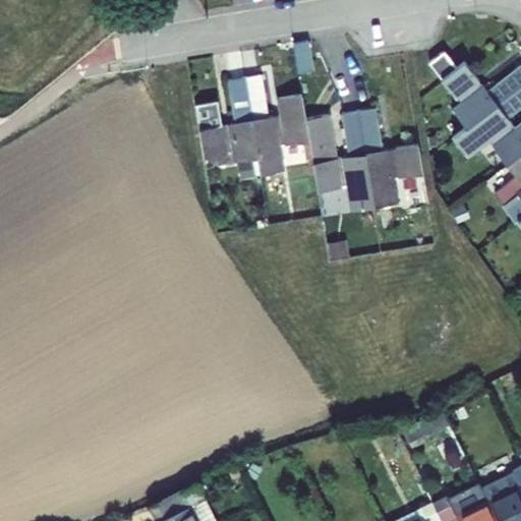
[(457,67),(444,50),(428,62),(442,79),(457,67)]
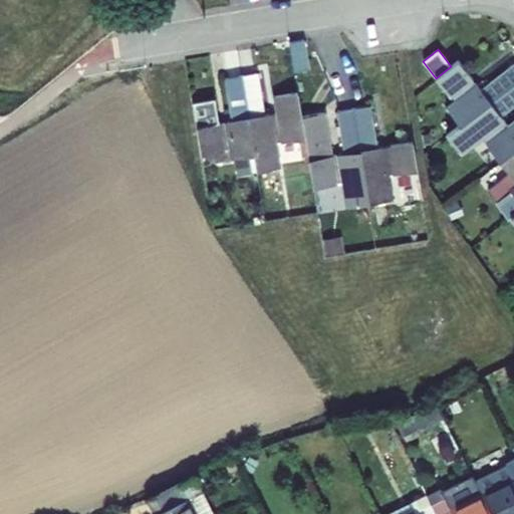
[(451,66),(436,78),(450,95),(454,93),(458,98),(447,107),(461,125),(513,83),(513,63),(480,89),(476,85),(473,87),(468,81),(472,79),(458,61),(451,66)]
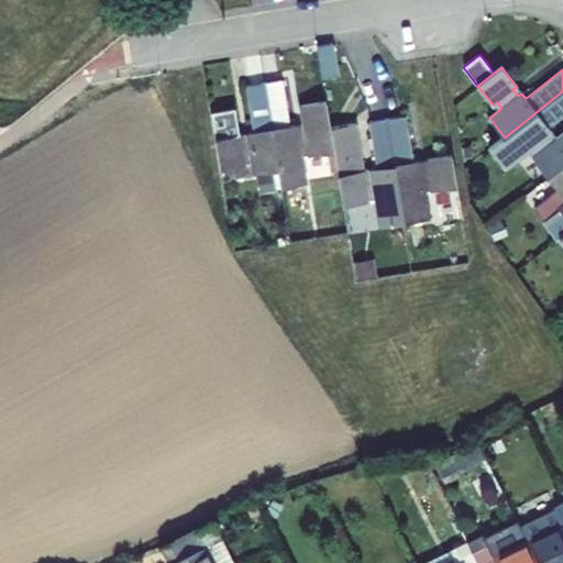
[(280,86),(260,90),(275,178),(278,196),(306,191),(301,162),(330,157),(326,133),(321,108),(298,112),(301,131),(289,133),(280,86)]
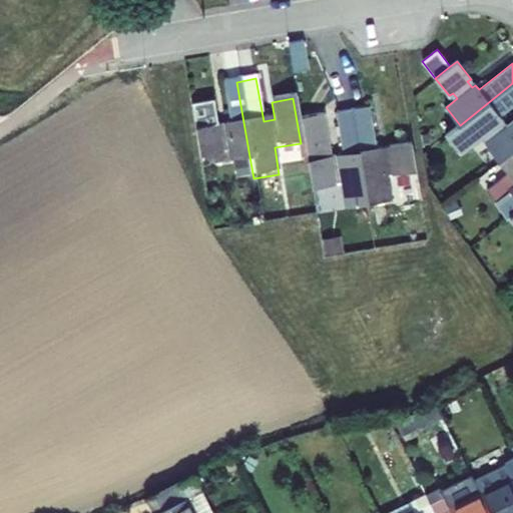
[(475,85),(471,79),(467,81),(472,87),(475,85)]
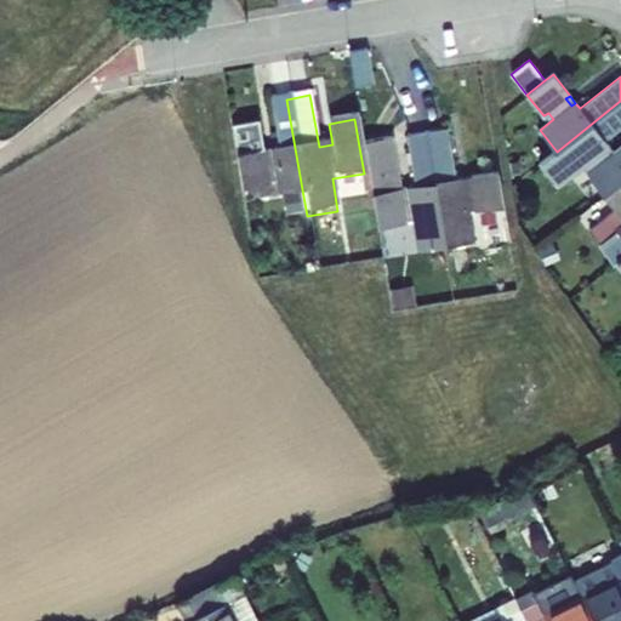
[(235,163),(240,195),(277,188),(279,201),(303,197),(286,100),(269,103),(279,154),(235,163)]
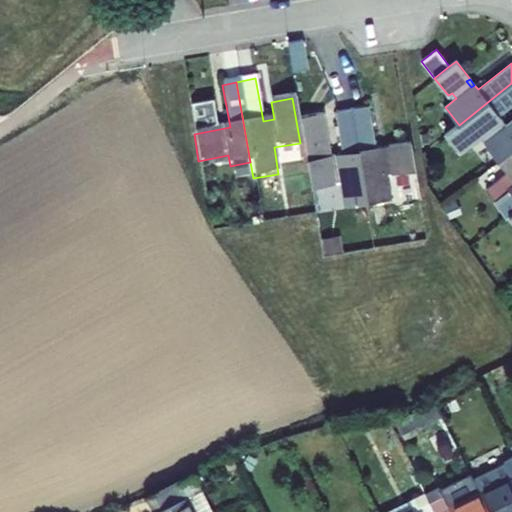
[(446,135),(459,152),(479,137),(482,134),(487,140),(484,143),(498,161),(511,150),(511,120),(502,128),(498,122),(502,120),(498,115),(511,104),(511,83),(459,125),(446,135)]
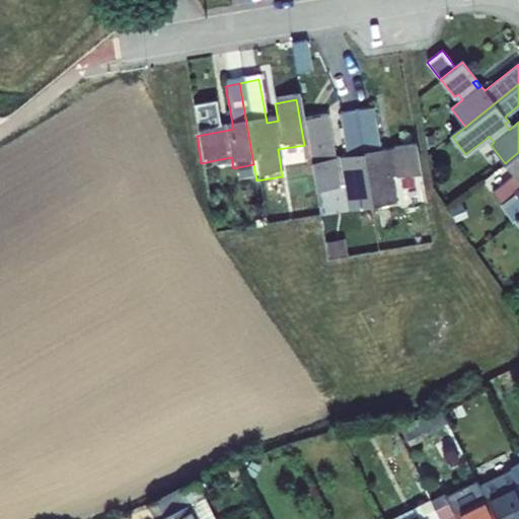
[(462,99),(458,94),(454,96),(458,102),(462,99)]
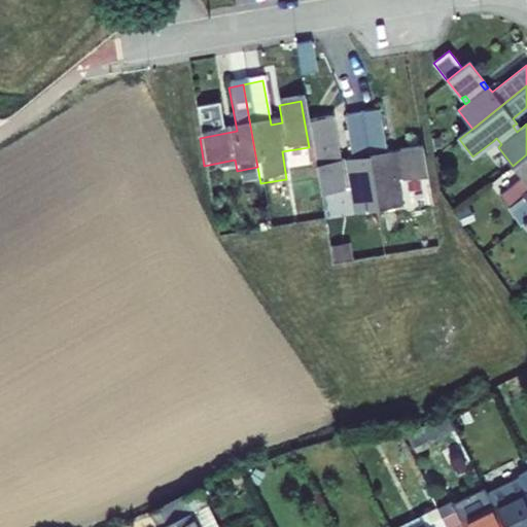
[(360,114),(375,211),(408,206),(410,221),(433,217),(422,146),(389,151),(383,110),(360,114)]
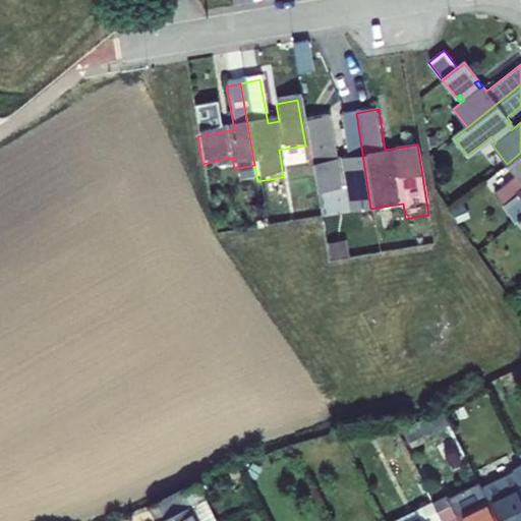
[(370,209),(356,113),(339,116),(346,157),(332,159),(326,118),(301,123),(305,146),(313,193),(345,188),(349,213),(370,209)]
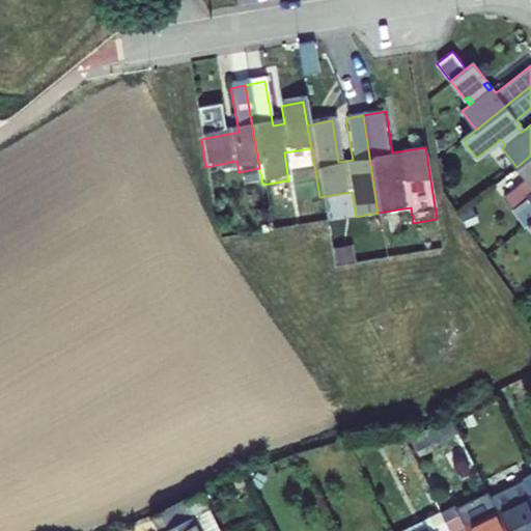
[(525,130),(521,124),(516,127),(521,133),(525,130)]
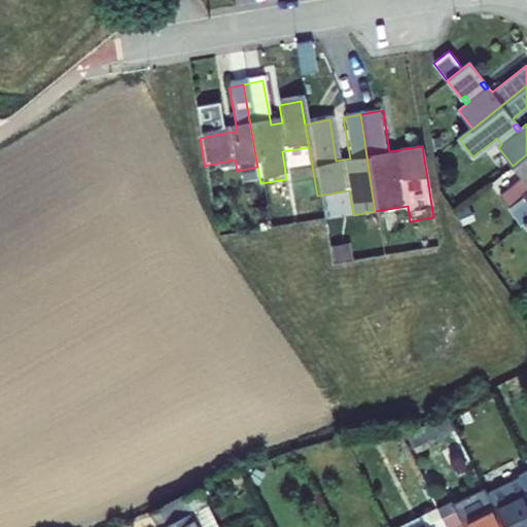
[(526,154),(513,166),(522,178),(500,195),(523,223),(526,220),(526,154)]
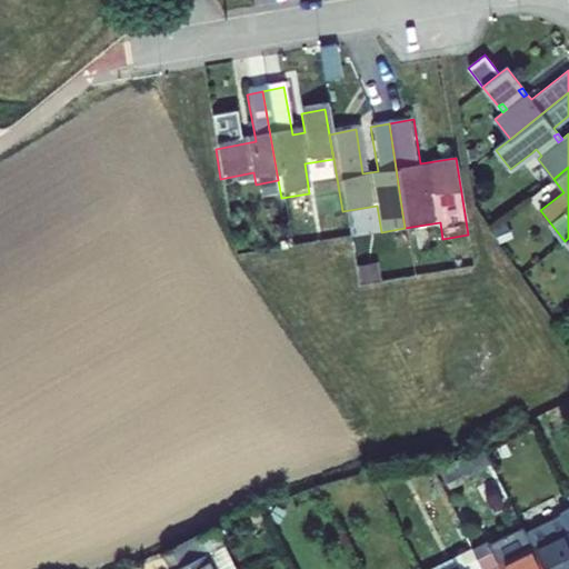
[(546,568),(568,568),(568,526),(563,515),(527,531),(546,568)]
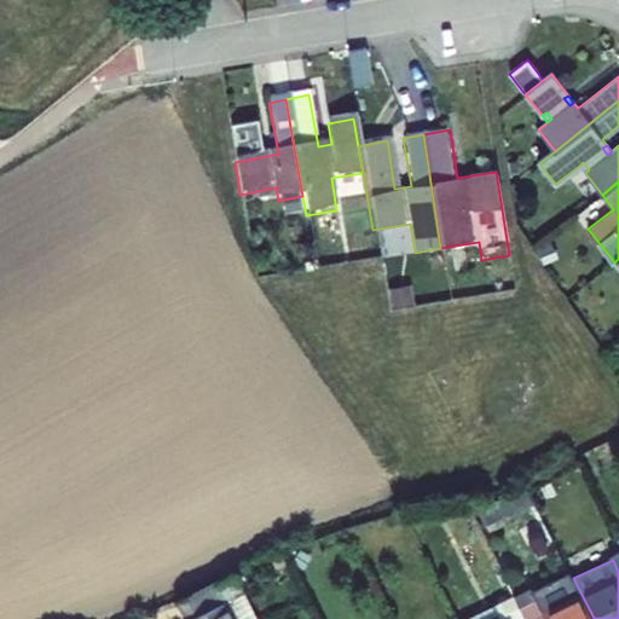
[(254,618),(235,573),(175,600),(184,618),(254,618)]
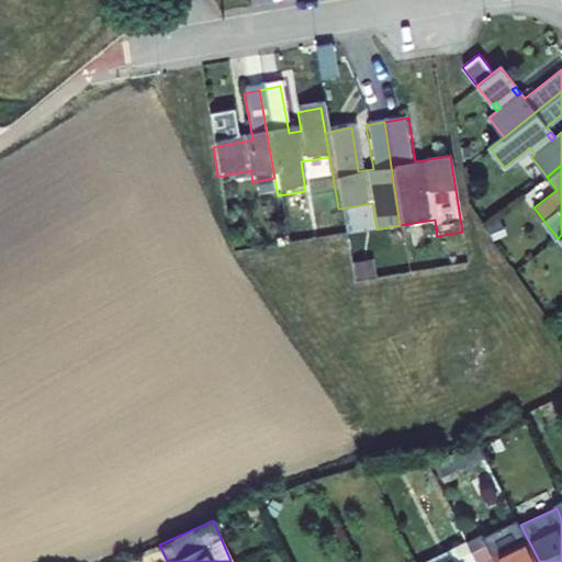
[(539,561),(520,525),(471,551),(476,561),(539,561)]
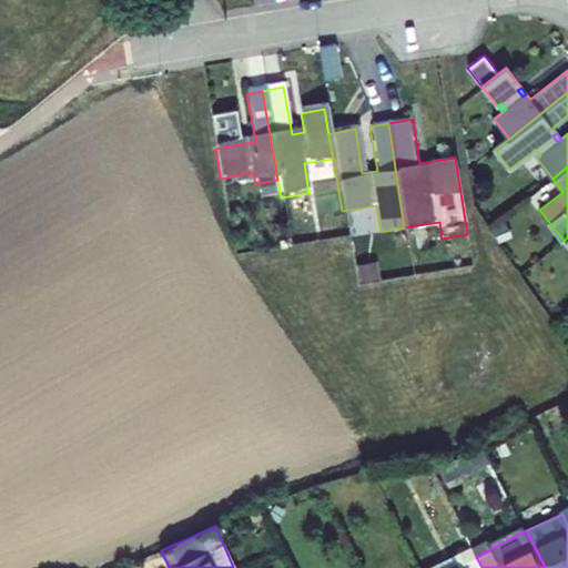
[(482,567),(476,557),(460,564),(456,554),(425,567),(482,567)]
